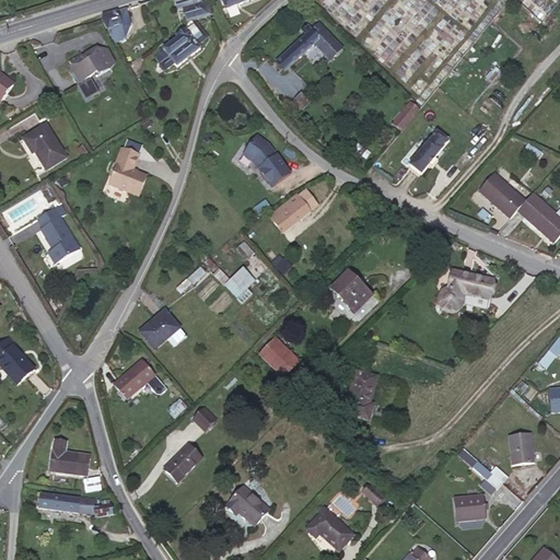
[(194,20),(211,15),(210,10),(207,8),(205,7),(198,0),(175,0),(178,11),(184,10),(187,22),(186,30),(177,36),(178,38),(163,49),(164,50),(170,57),(160,63),(160,65),(164,71),(174,63),(177,68),(200,49),(198,46),(208,38),(194,20)]
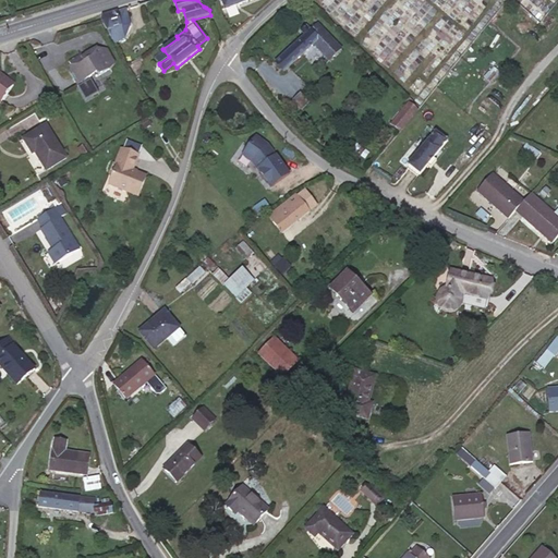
[(220,0),(226,10),(250,0),(220,0)]
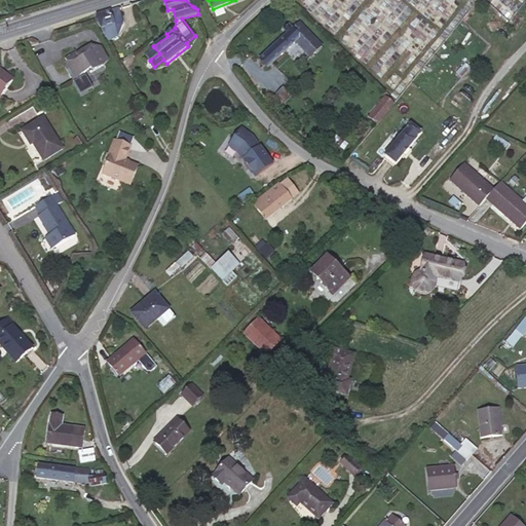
[(96,19),(106,37),(117,34),(115,26),(122,23),(118,8),(96,14),(96,17),(96,19)]
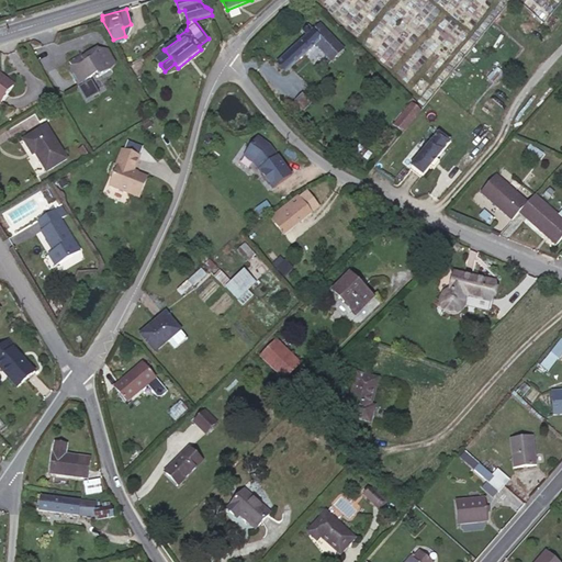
[(125,36),(113,40),(116,44),(127,38),(131,24),(123,27),(125,36)]
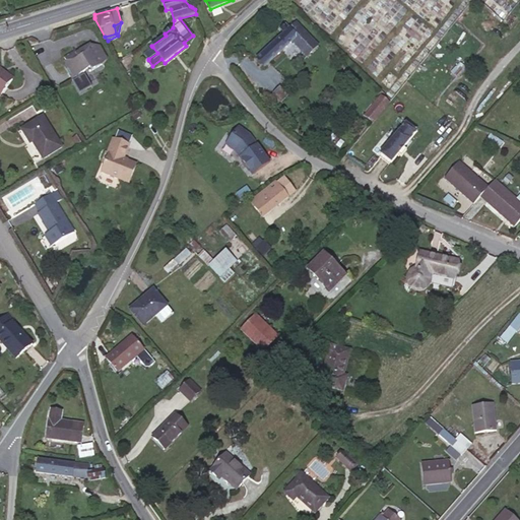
[(318,47),(295,22),(288,28),(285,24),(279,29),(283,34),(256,60),(264,68),(291,42),(302,53),(305,51),(309,55),(318,47)]
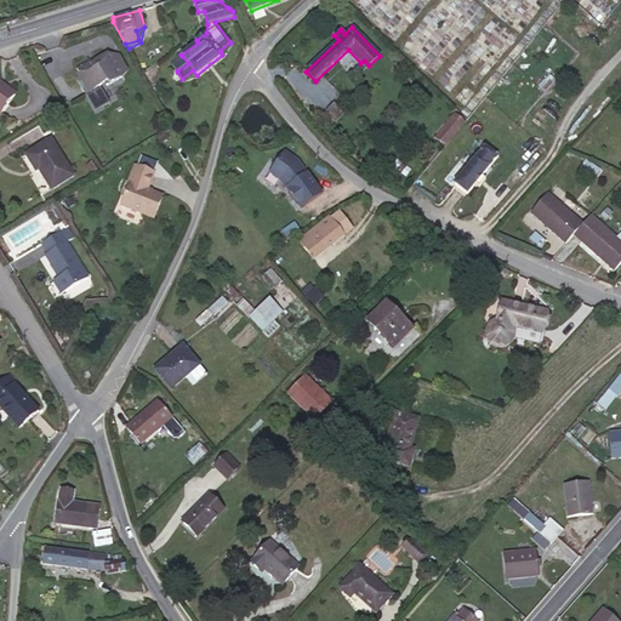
[(110,56),(121,78),(129,70),(119,55),(108,53),(110,56)]
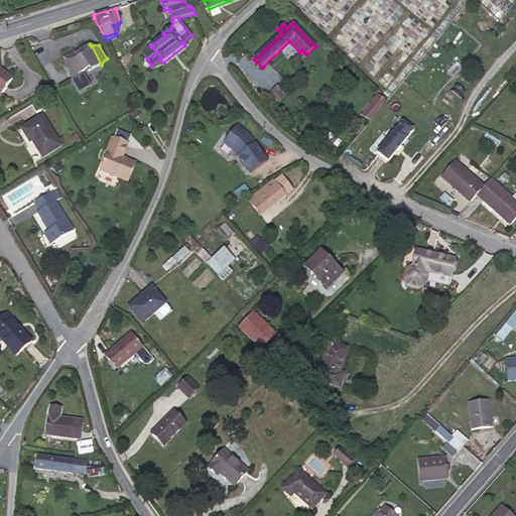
[(91,71),(101,65),(92,46),(76,55),(75,51),(63,57),(68,65),(63,67),(72,80),(90,69),(91,71)]
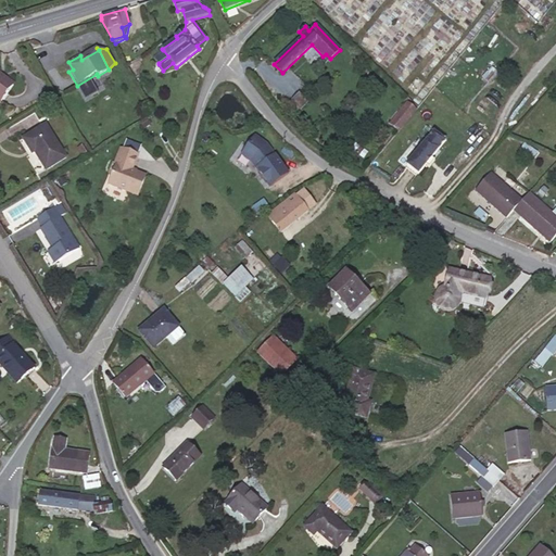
[(168,57),(163,50),(154,58),(159,63),(168,57)]
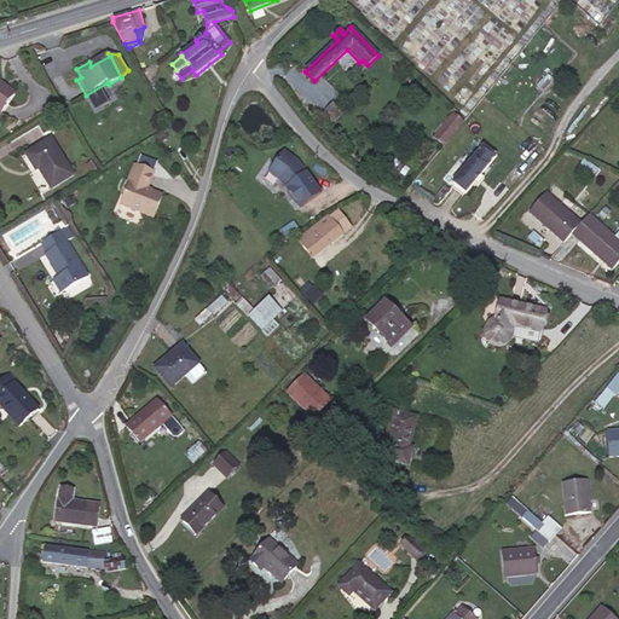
[(16,94),(0,82),(0,113),(1,114),(16,94)]
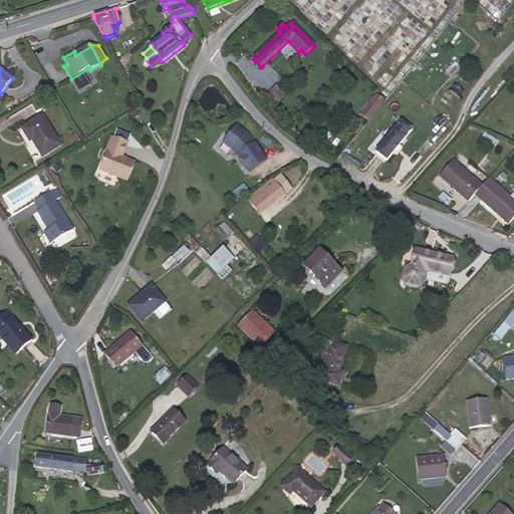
[(278,101),(284,95),(275,87),(269,93),(278,101)]
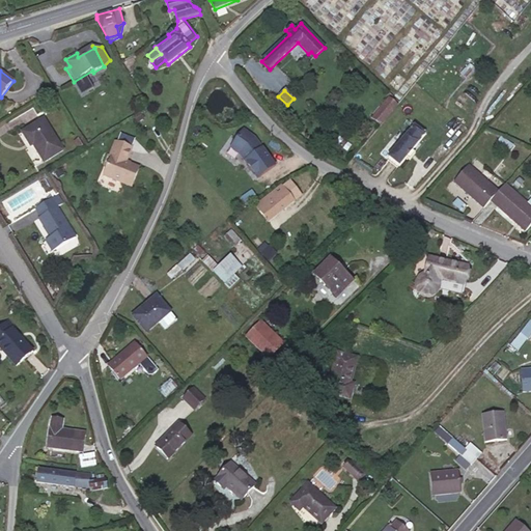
[(371,119),(380,127),(397,105),(389,99),(371,119)]
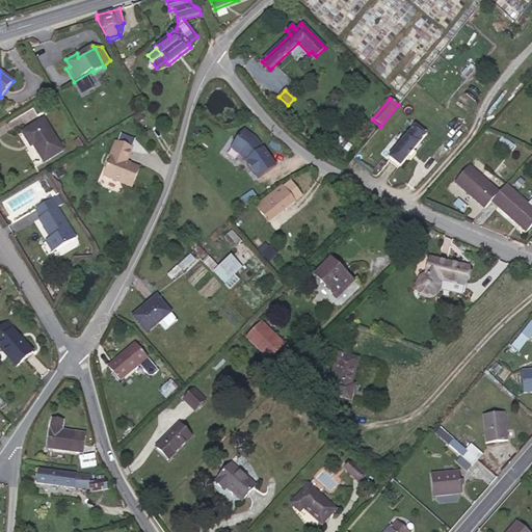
[(30,141),(33,145),(44,163),(63,152),(44,118),(22,133),(28,143),(30,141)]
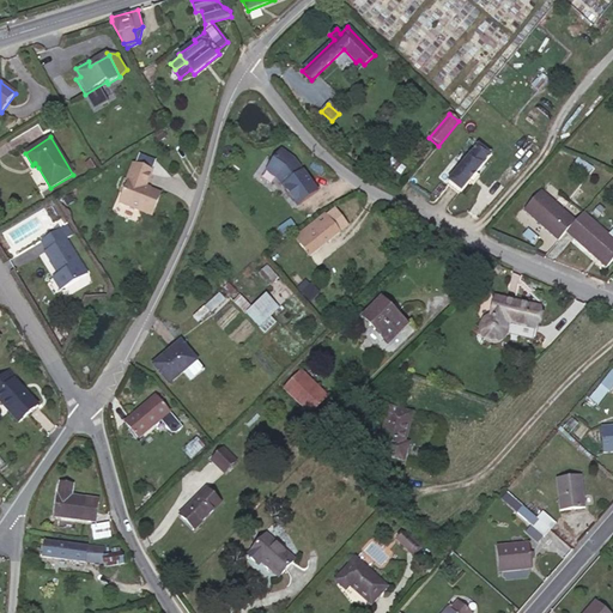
[(478,145),(448,182),(461,193),(469,182),(475,175),(491,156),(478,145)]
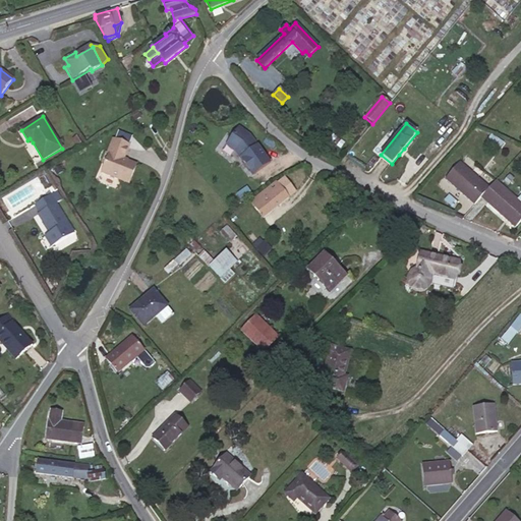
[(249,135),(238,127),(226,143),(235,150),(252,175),(269,163),(256,146),(253,148),(250,143),(253,140),(249,135)]
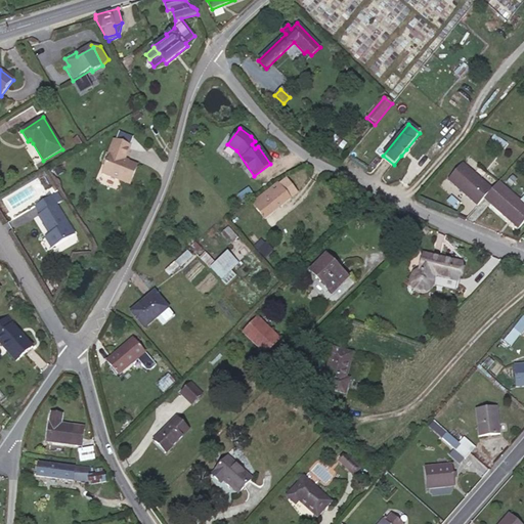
[(116,140),(114,139),(106,154),(108,155),(116,140)]
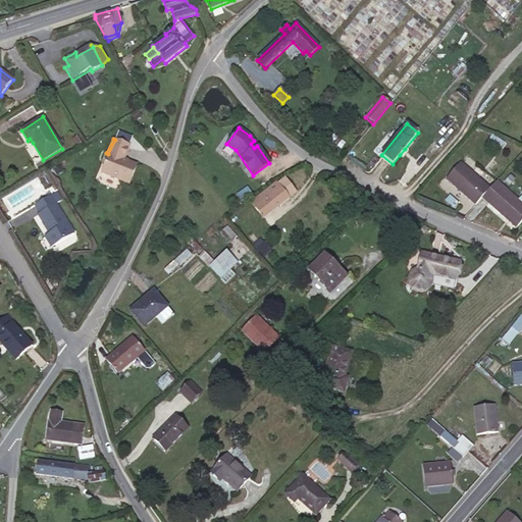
[(128,146),(115,140),(108,154),(106,153),(105,152),(101,161),(104,163),(100,172),(126,185),(136,166),(122,160),(128,146)]
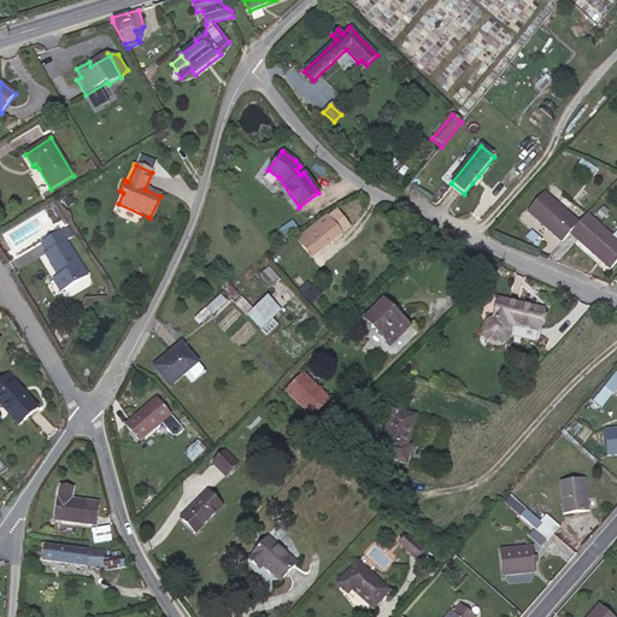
[(482,178),(479,176),(472,183),(476,186),(482,178)]
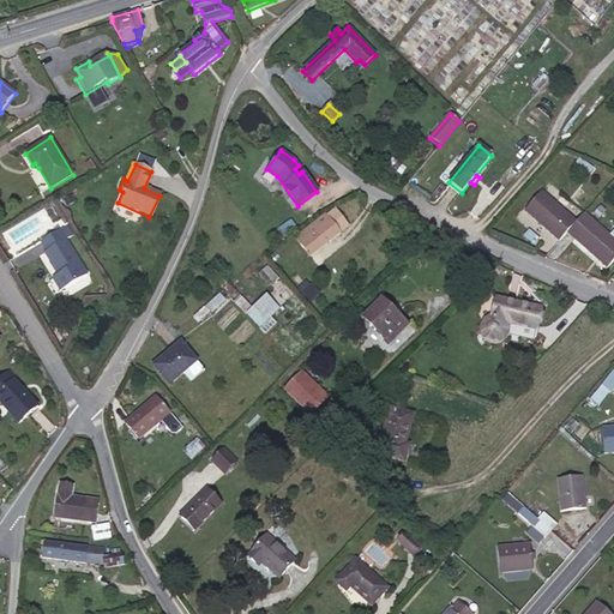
[(524,211),(559,242),(567,233),(576,223),(541,192),(524,211)]
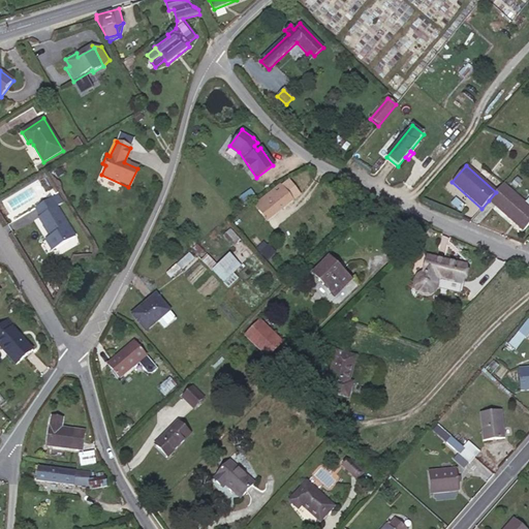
[(528,207),(525,204),(503,184),(496,192),(489,200),(523,231),(528,224),(528,207)]
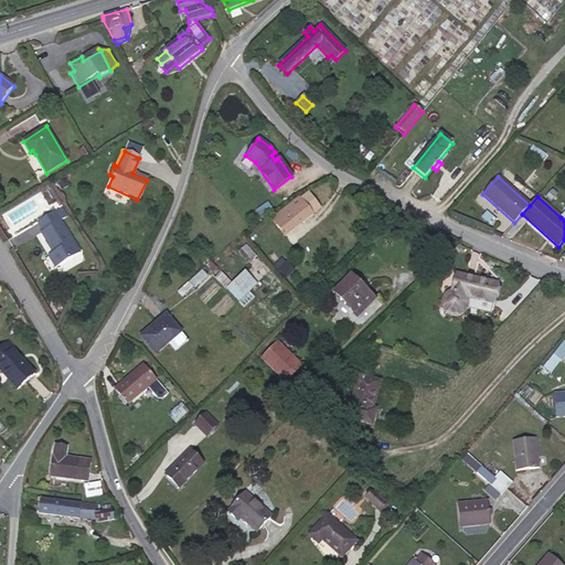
[(312,214),(300,199),(287,209),(272,219),(285,235),(312,214)]
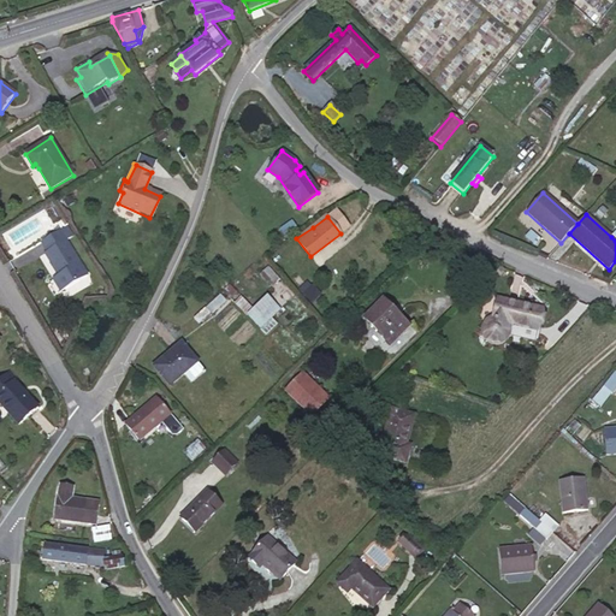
[(63,229),(69,240),(73,236),(67,226),(63,229)]
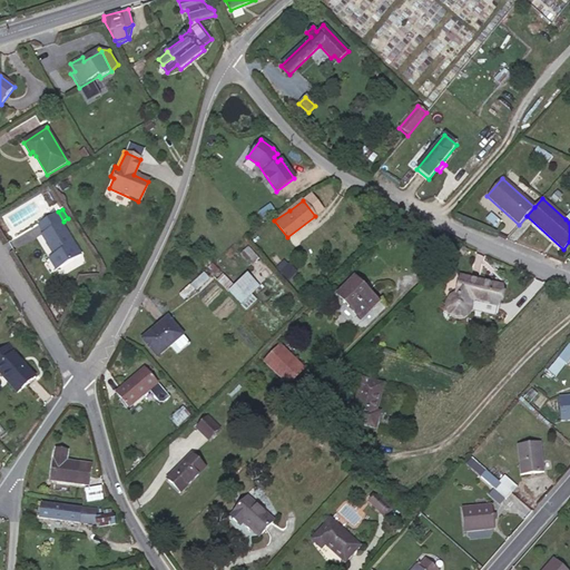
[(64,222),(58,212),(39,224),(45,233),(61,223),(64,222)]
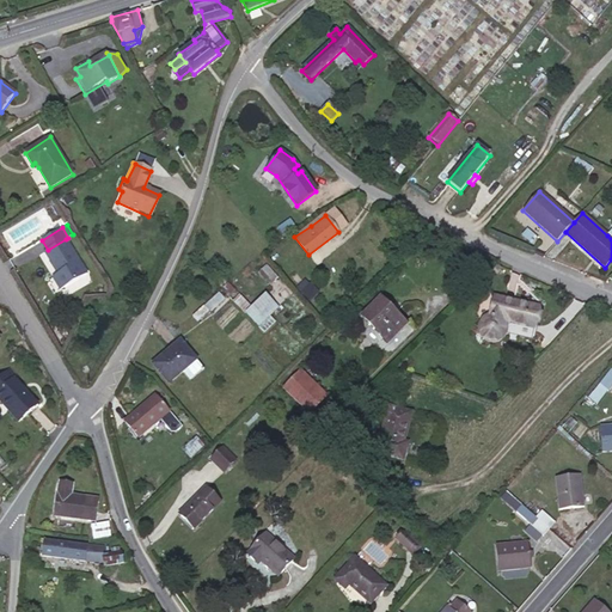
[(61,277),(55,281),(61,289),(87,274),(66,239),(48,250),(46,251),(59,274),(61,277)]
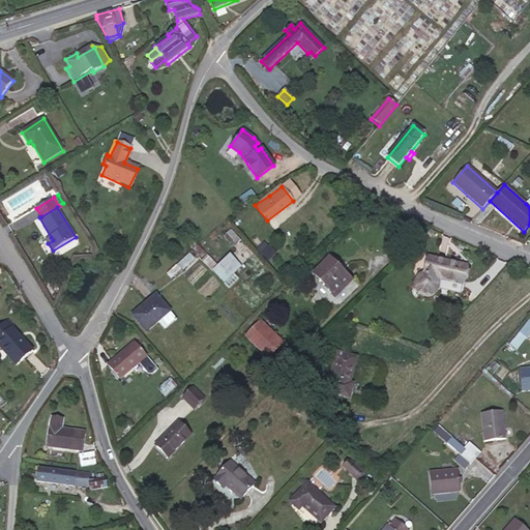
[(268,245),(261,253),(268,260),(275,253),(268,245)]
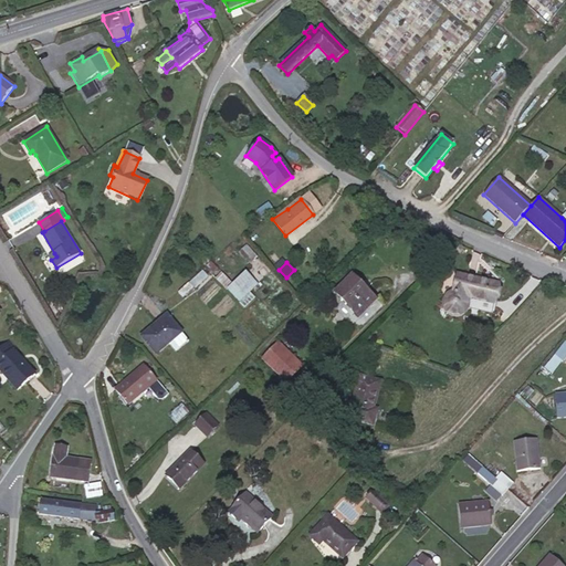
[(209,278),(202,271),(189,283),(196,290),(209,278)]
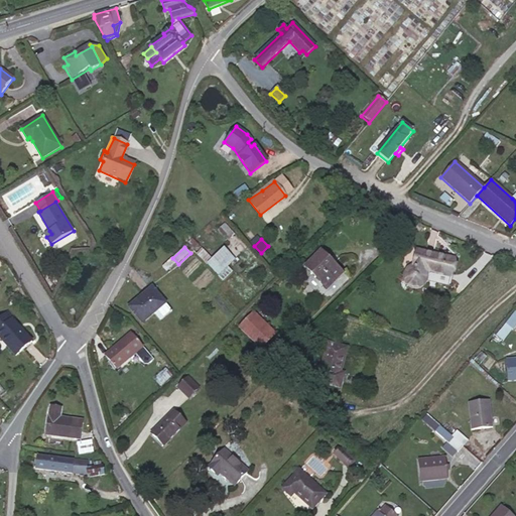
[(207,264),(213,259),(202,248),(197,253),(207,264)]
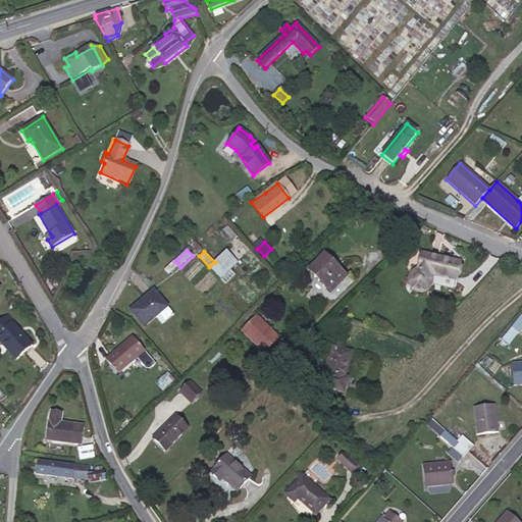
[(226,251),(215,262),(209,267),(220,278),(229,270),(238,262),(226,251)]
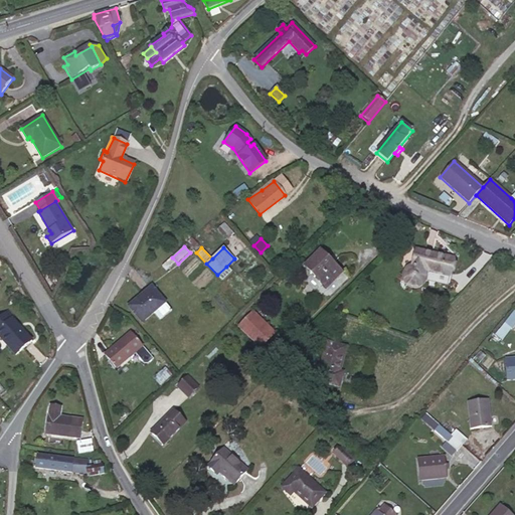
[(418,269),(422,252),(414,250),(410,267),(418,269)]
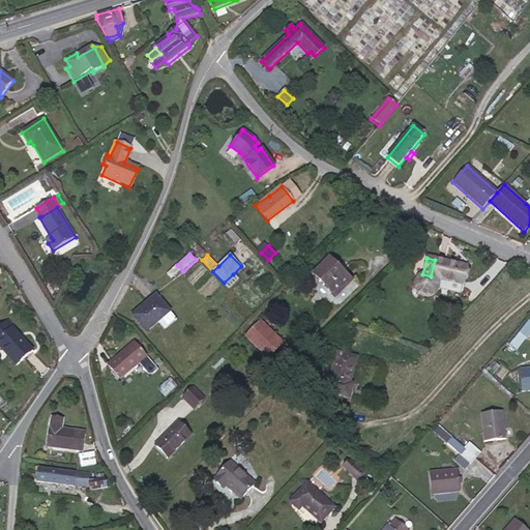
[(351,282),(329,260),(315,274),(336,296),(351,282)]
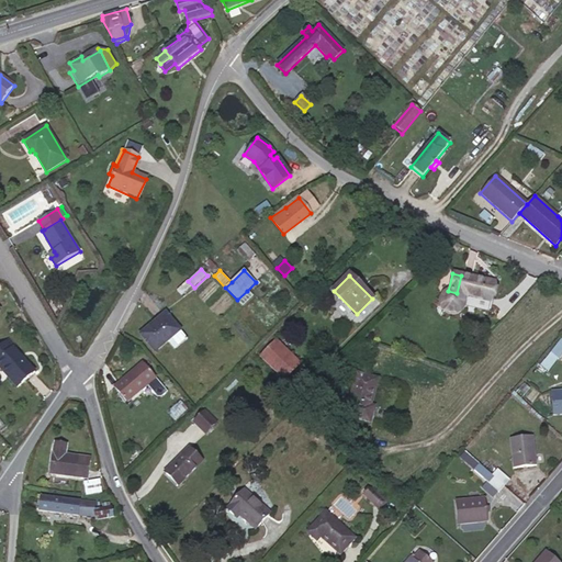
[(493,282),(461,276),(457,293),(489,300),(493,282)]
